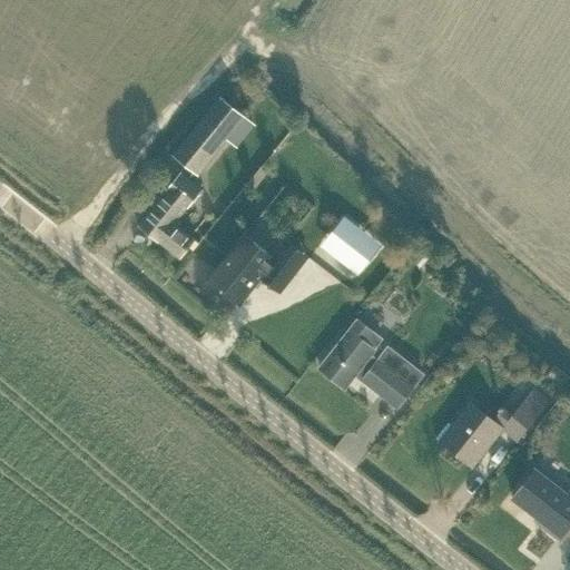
[(218,98),(202,119),(172,156),(197,176),(244,118),(218,98)]
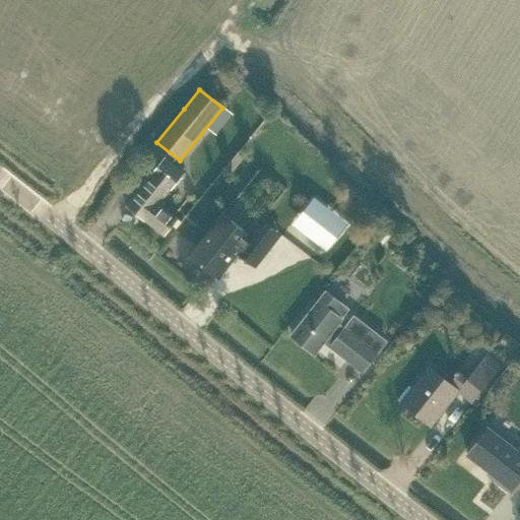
[(148,178),(125,206),(144,222),(144,221),(164,237),(178,219),(158,204),(168,193),(183,174),(165,158),(148,178)]
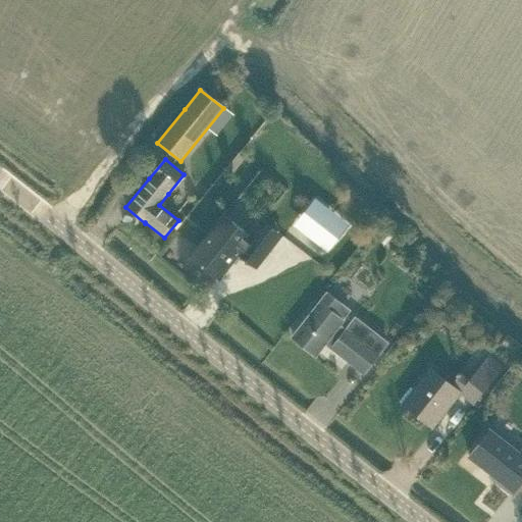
[(224,216),(211,232),(191,259),(217,279),(237,254),(256,269),(281,237),(262,220),(250,236),(224,216)]
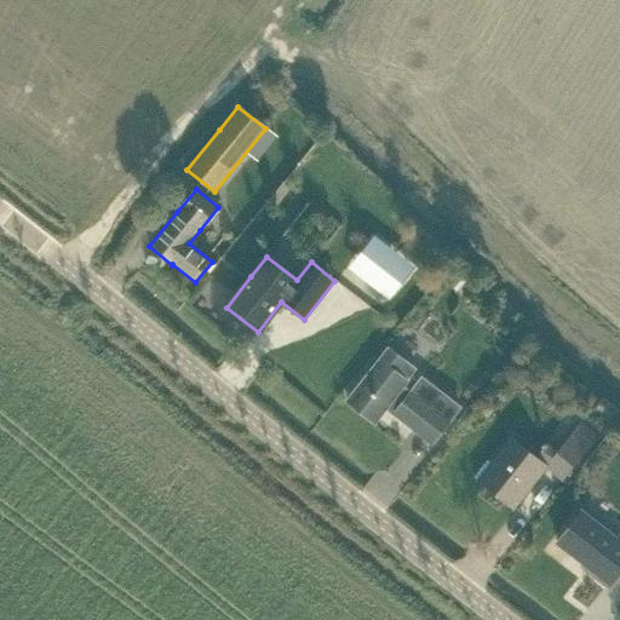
[(394,414),(431,443),(448,422),(459,407),(420,377),(408,392),(402,386),(414,369),(388,349),(346,402),(373,423),(389,403),(397,409),(394,414)]
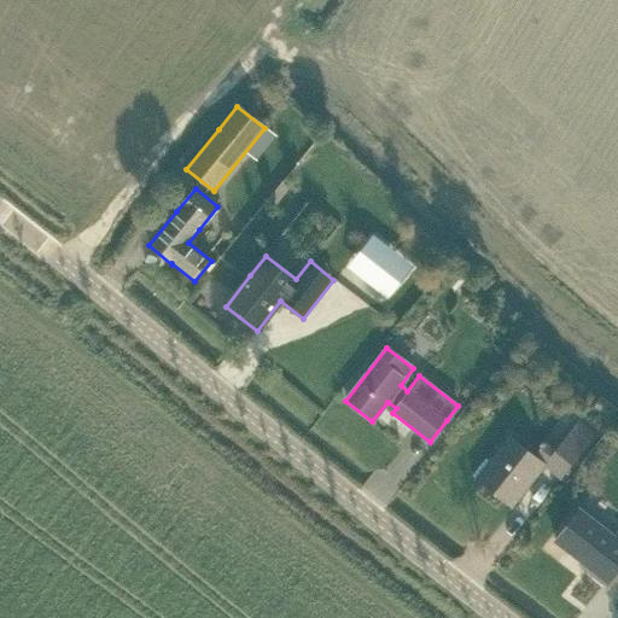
[(543,443),(534,456),(508,437),(476,478),(511,507),(549,459),(565,472),(595,436),(578,421),(554,452),(543,443)]
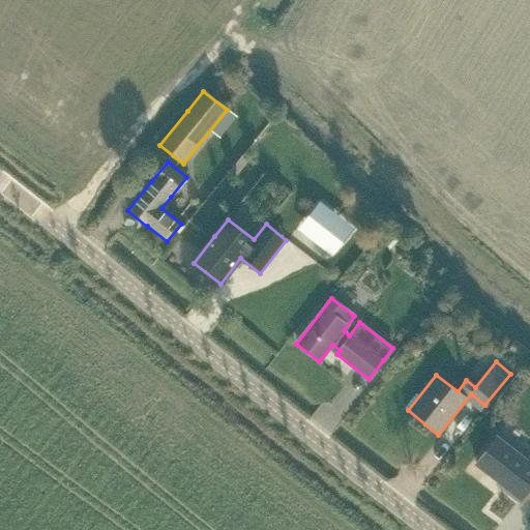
[(475,464),(497,480),(495,483),(521,503),(526,496),(529,499),(529,459),(526,462),(496,438),(475,464)]
